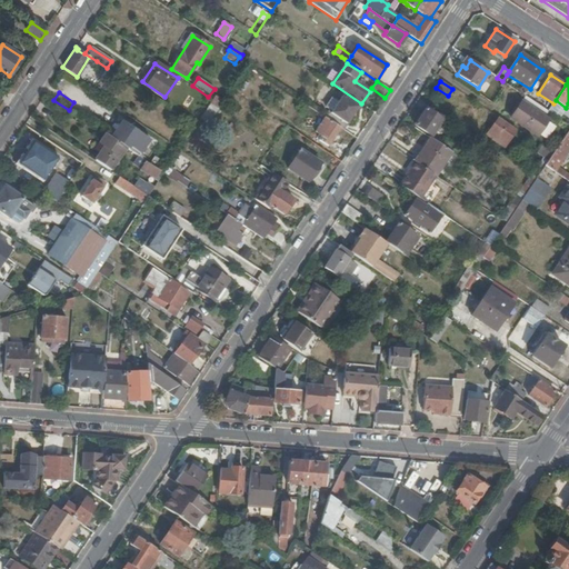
[(345,93),(338,102),(331,112),(331,113),(327,119),(340,129),(342,130),(360,105),(345,93)]
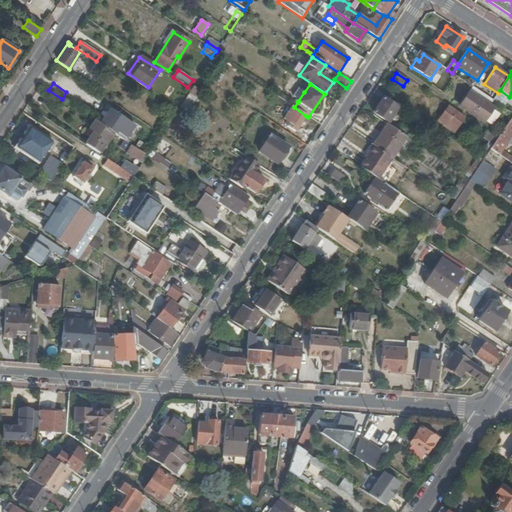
[(194,87),(192,90),(189,94),(196,99),(201,91),(194,87)]
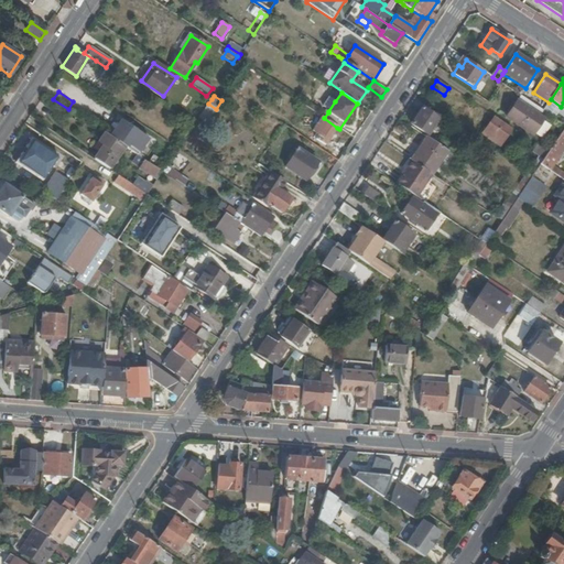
[(335,101),(328,97),(322,107),(328,111),(335,101)]
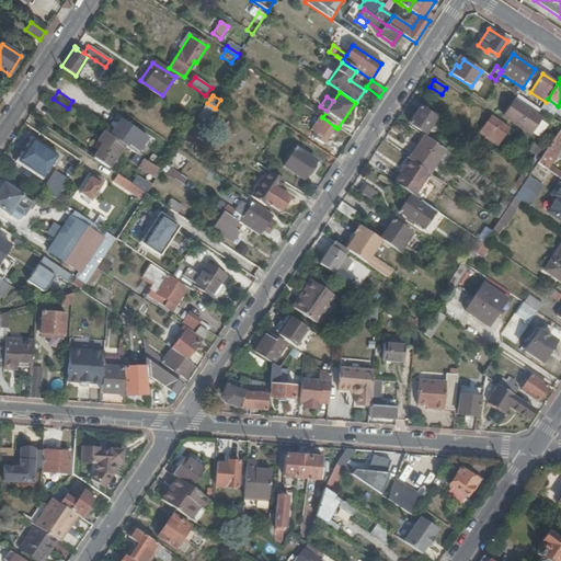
[(529,136),(541,118),(514,100),(503,116),(529,136)]
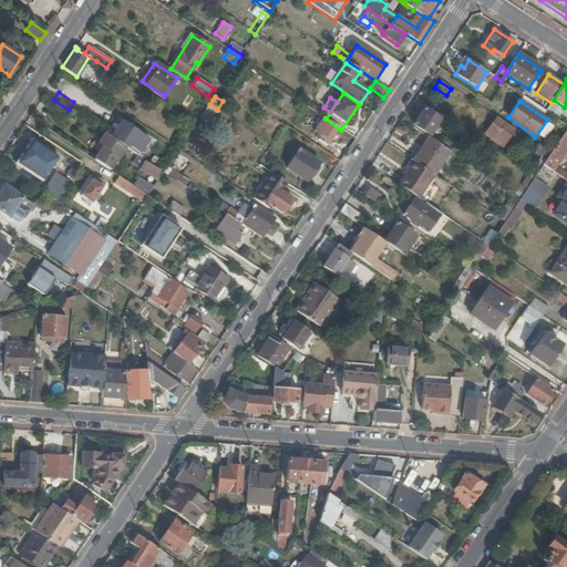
[(209,104),(205,111),(199,119),(207,124),(217,110),(209,104)]
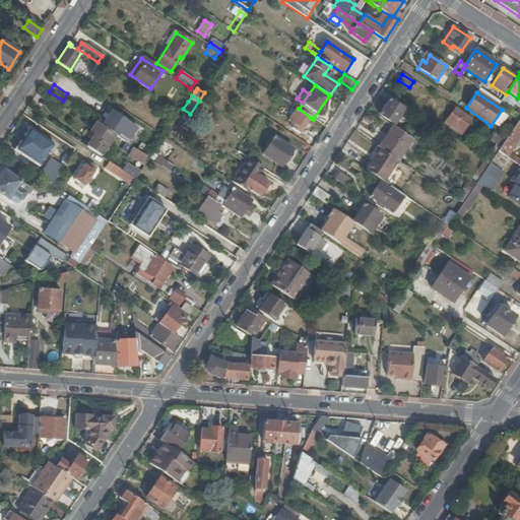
[(188,102),(183,98),(177,107),(182,111),(183,109),(188,102)]
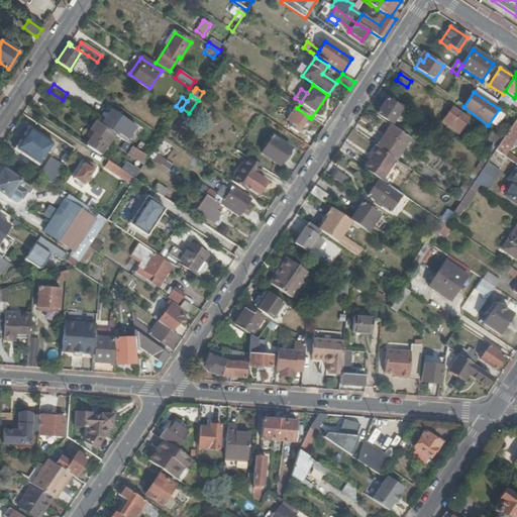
[(392,123),(401,110),(386,100),(377,114),(392,123)]
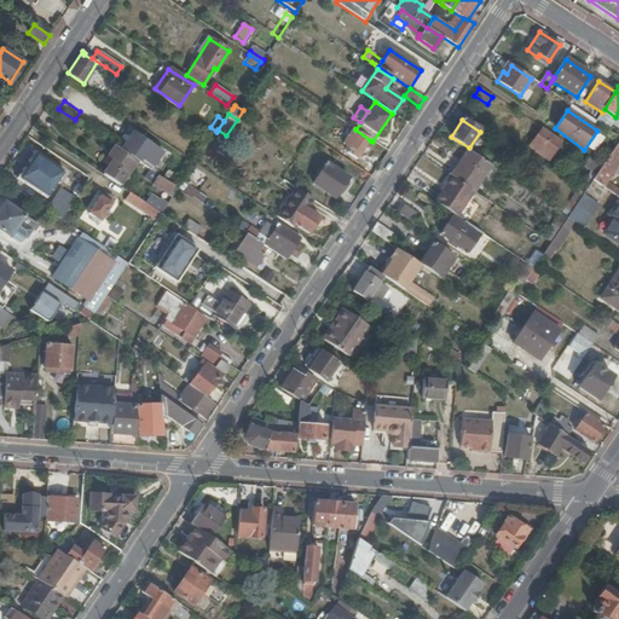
[(347,152),(357,160),(370,140),(356,129),(353,128),(342,145),(350,149),(347,152)]
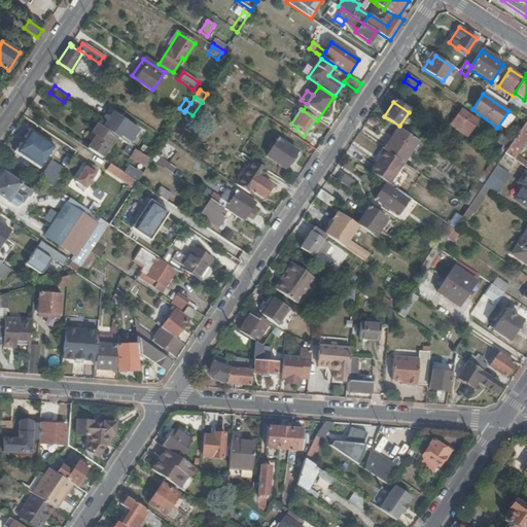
[(479,120),(462,109),(453,123),(460,128),(459,130),(465,135),(467,133),(469,134),(479,120)]
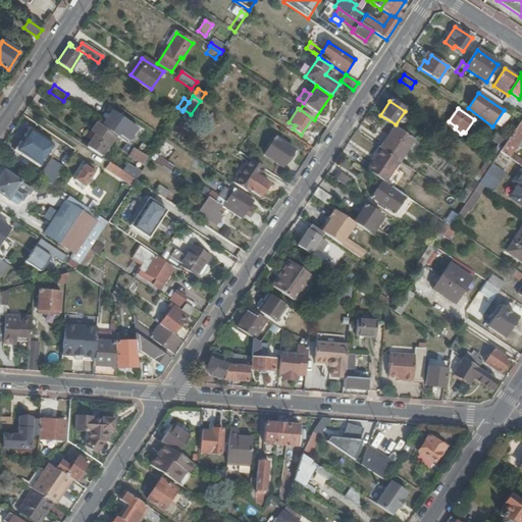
[(112,111),(102,126),(115,136),(121,141),(127,145),(138,129),(126,121),(124,124),(118,120),(120,117),(112,111)]
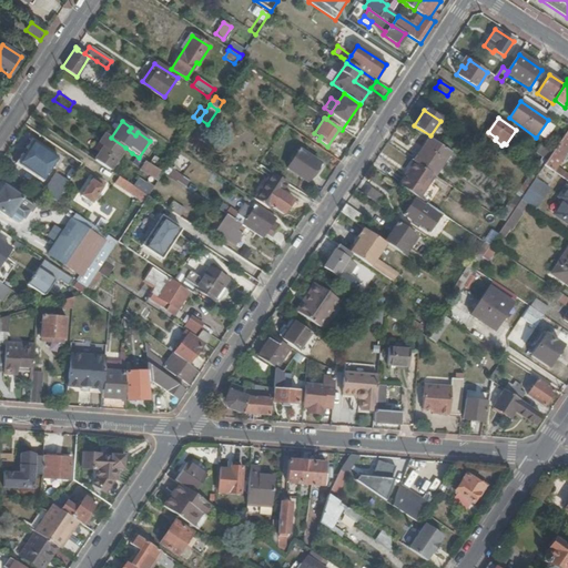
[(184,130),(179,138),(184,142),(192,130),(189,128),(185,131),(184,130)]
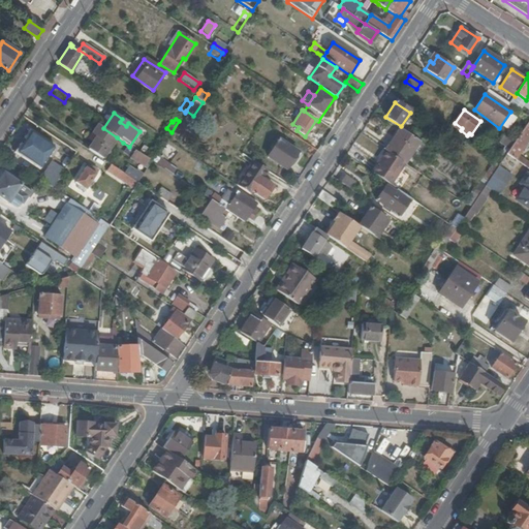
[(528,122),(514,144),(509,149),(506,154),(528,168),(528,163),(518,156),(528,139),(528,122)]
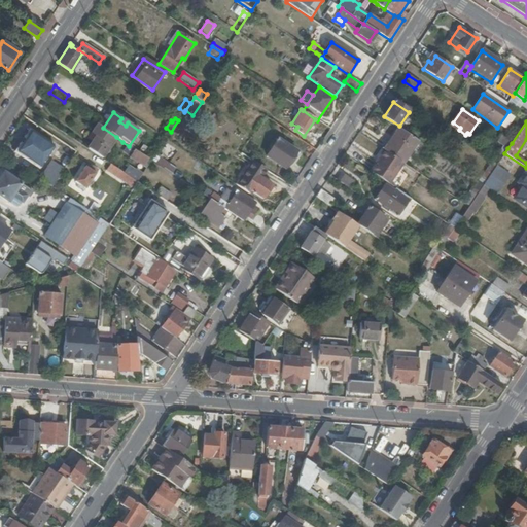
[(97,135),(102,139),(93,152),(102,159),(116,137),(103,128),(98,125),(93,132),(97,135)]
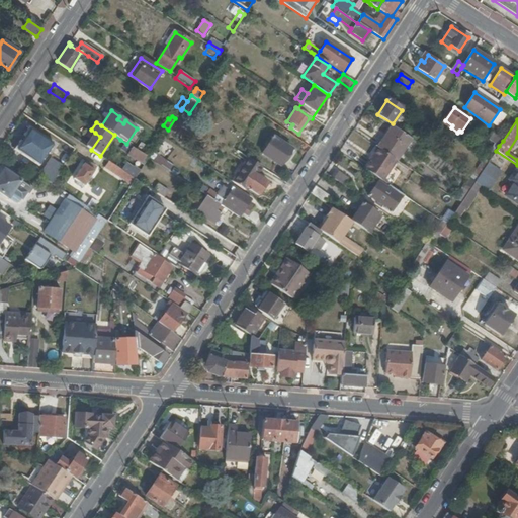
[(401,133),(392,126),(377,147),(397,160),(411,139),(401,133)]
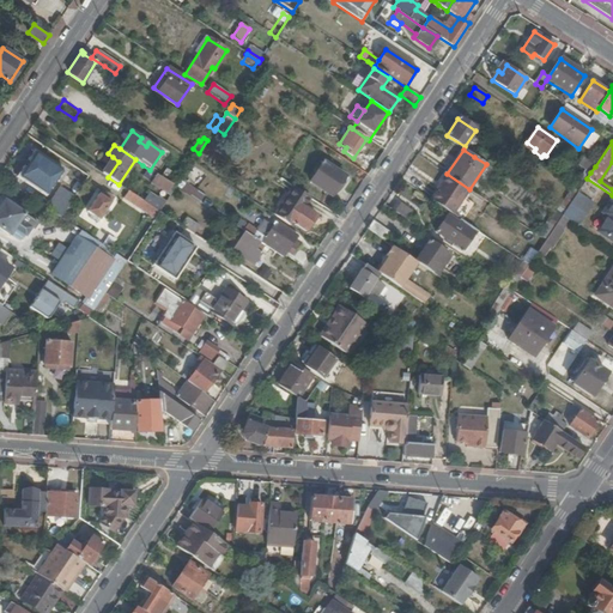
[(41,194),(59,167),(43,155),(23,183),(41,194)]
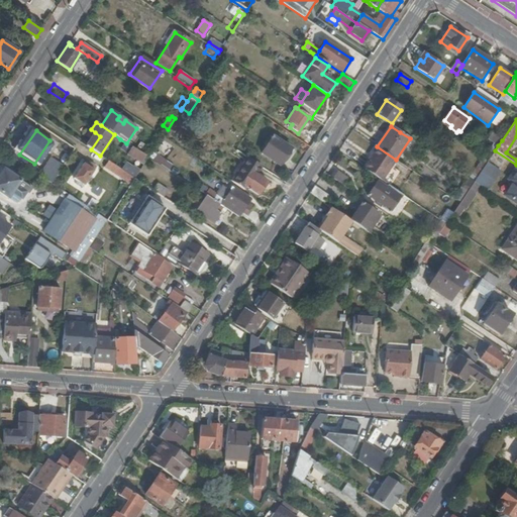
[(492,133),(489,139),(495,143),(498,145),(502,140),(492,133)]
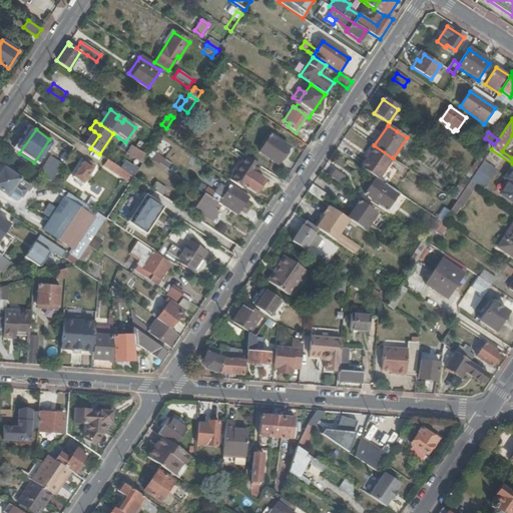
[(278,164),(288,147),(271,136),(260,152),(278,164)]
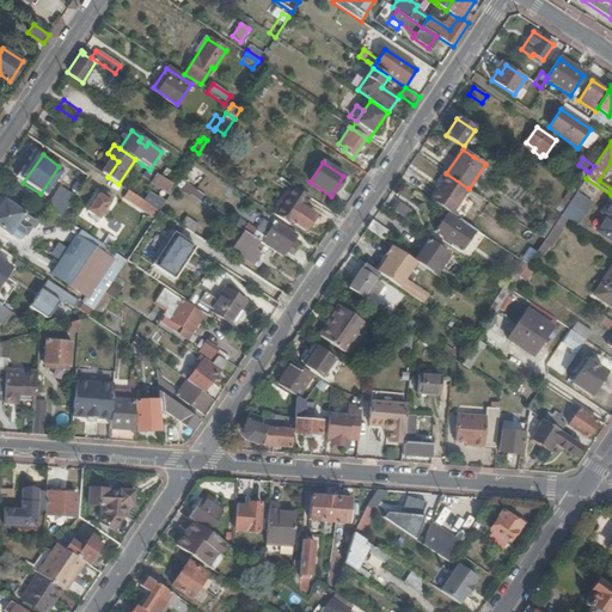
[(152,181),(151,183),(170,196),(176,188),(150,170),(142,165),(139,171),(152,181)]
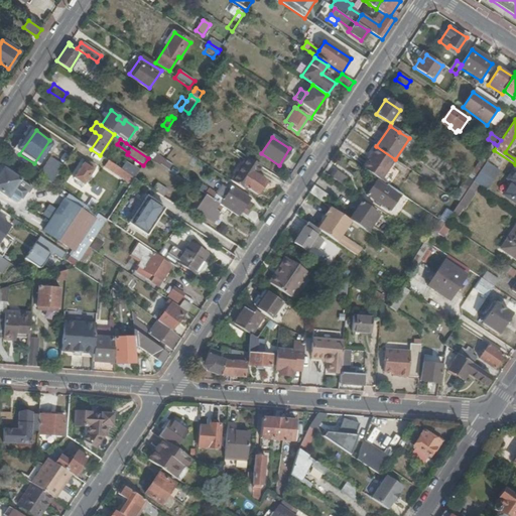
[(488,151),(492,154),(494,150),(497,145),(494,143),(488,151)]
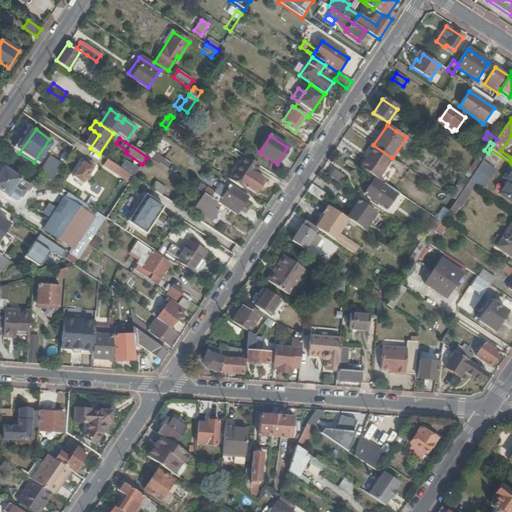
[(367,152),(369,153),(367,156),(385,169),(392,158),(373,145),(372,144),(367,152)]
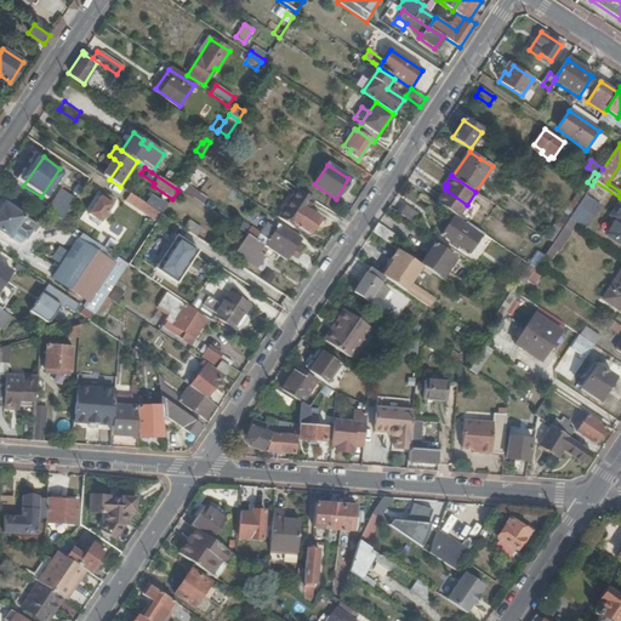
[(188,186),(183,194),(204,205),(208,197),(188,186)]
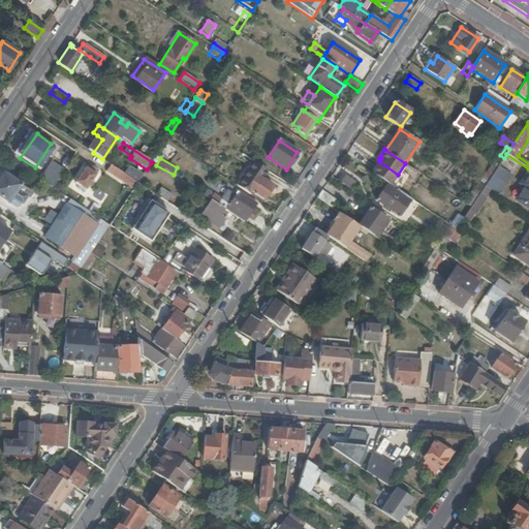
[(377,164),(372,173),(391,186),(398,175),(379,161),(377,164)]
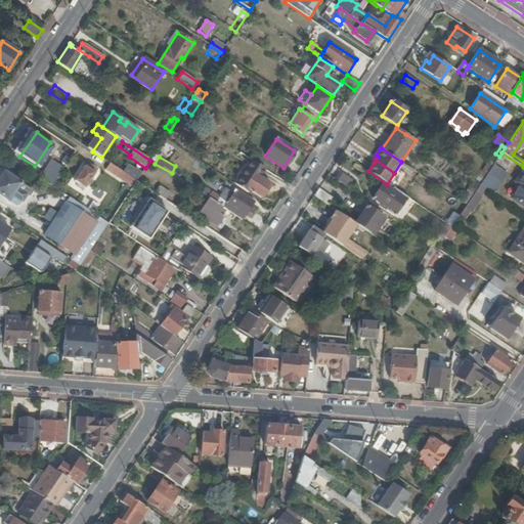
[(257,164),(252,161),(235,185),(241,188),(257,164)]
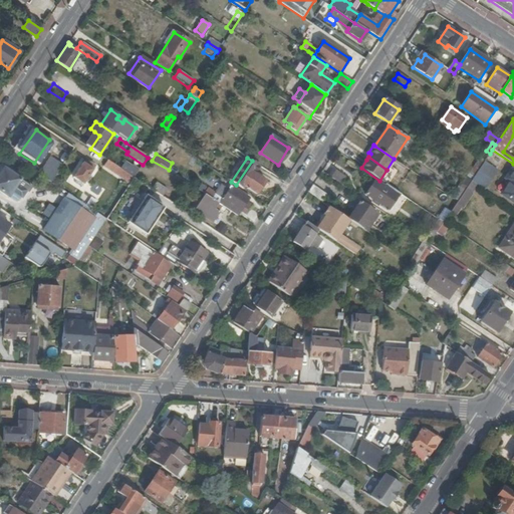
[(466,179),(471,182),(471,181),(485,161),(480,158),(466,179)]
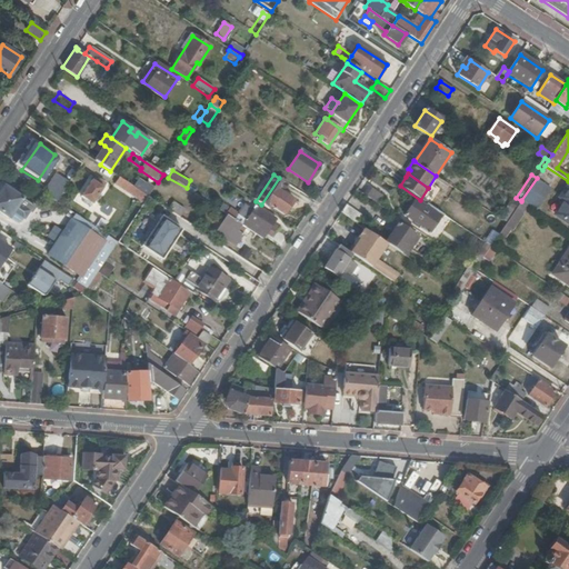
[(119,178),(115,185),(133,197),(138,190),(137,189),(119,178)]
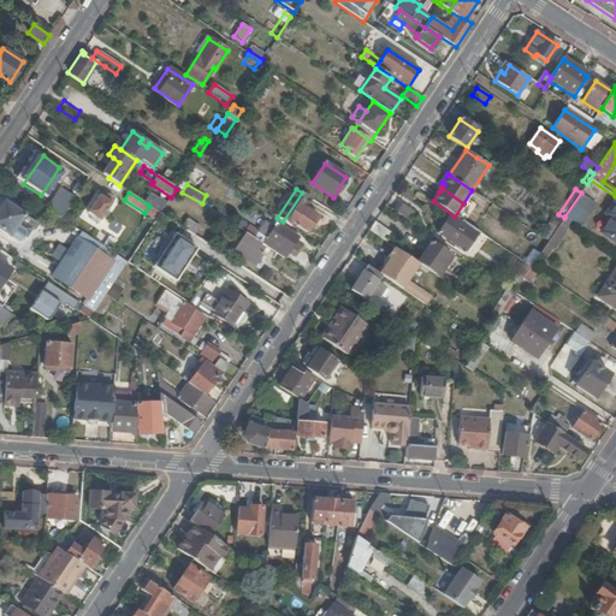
[(312,200),(302,193),(283,221),(294,229),(295,226),(307,234),(319,217),(307,208),(312,200)]
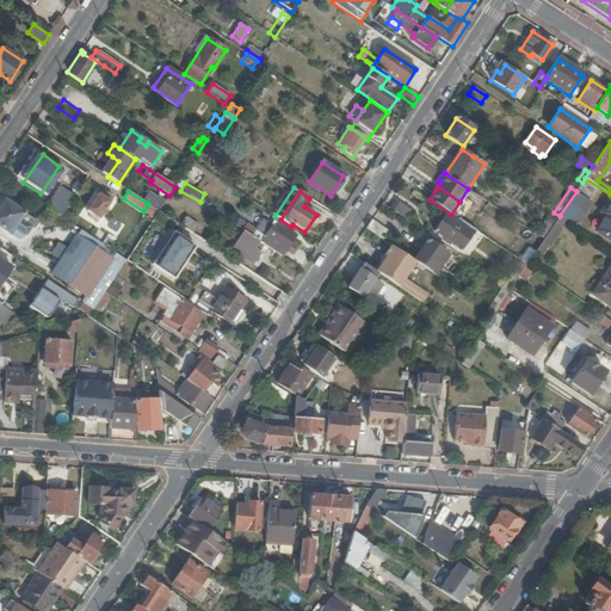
[(591,202),(576,191),(560,215),(575,226),(591,202)]
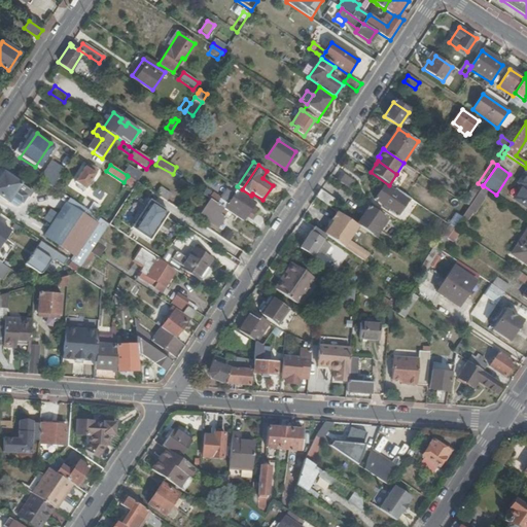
[(60,175),(48,167),(40,179),(51,186),(60,175)]
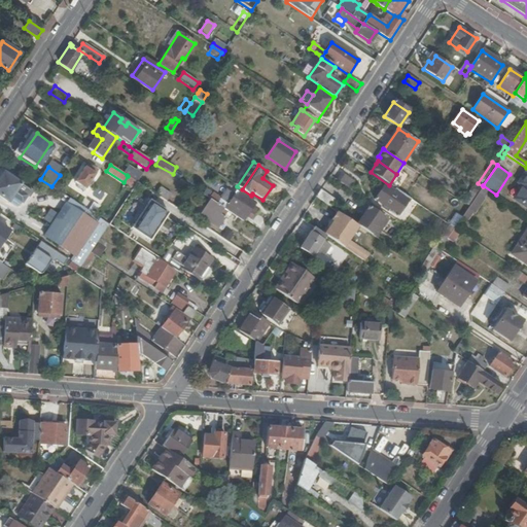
[(84,189),(96,171),(94,170),(90,171),(86,169),(84,168),(74,182),(84,189)]
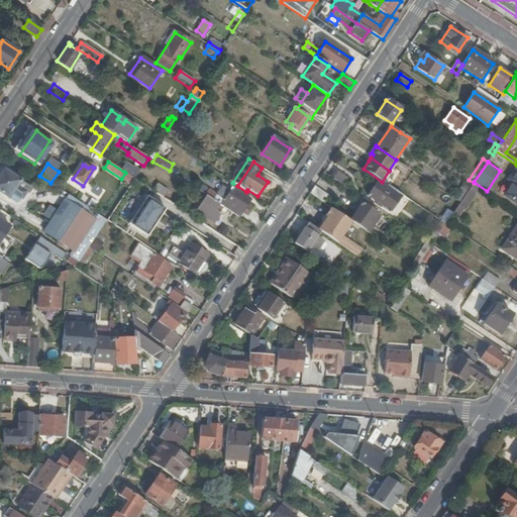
[(138,173),(128,166),(124,172),(125,173),(134,179),(138,173)]
